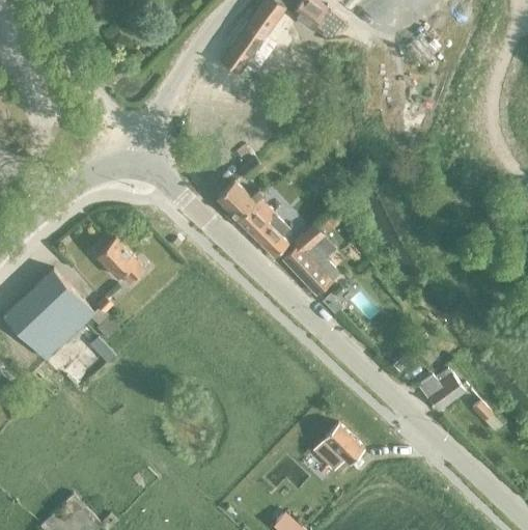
[(266,0),(221,61),(240,75),(288,8),(278,0),(266,0)]
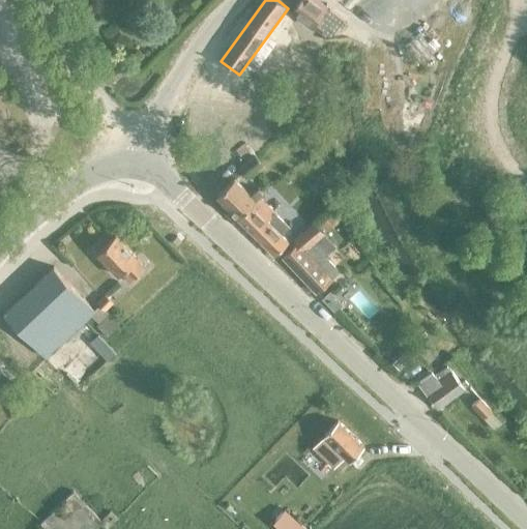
[(277,0),(288,8),(293,12),(302,0),(277,0)]
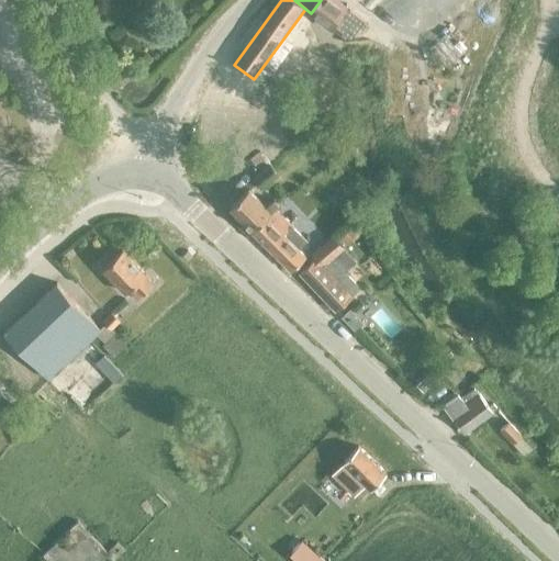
[(321,0),(311,13),(310,15),(332,32),(334,29),(353,42),(366,24),(347,11),(332,0),(321,0)]
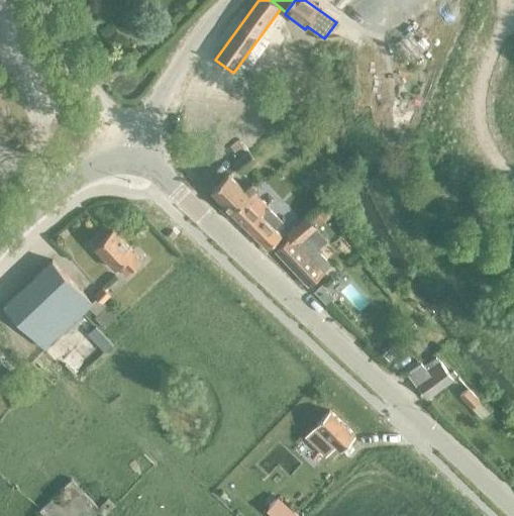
[(410,35),(395,46),(410,65),(425,53),(410,35)]
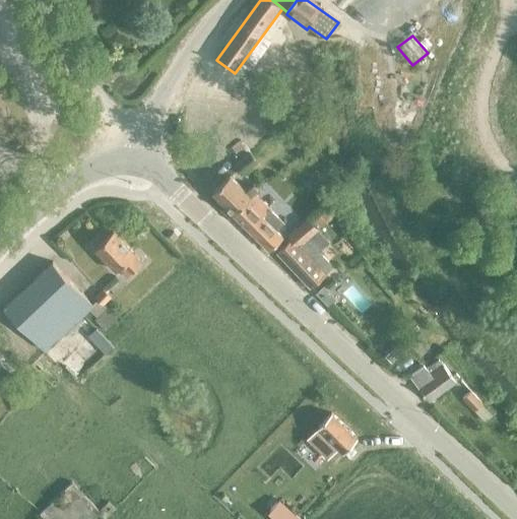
[(224,128),(214,132),(219,143),(230,139),(224,128)]
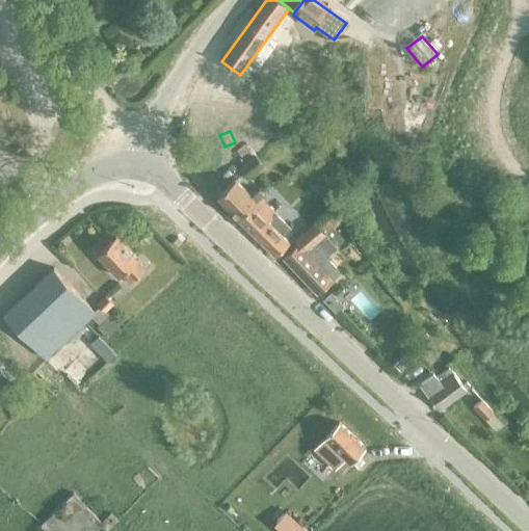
[(238,153),(234,157),(238,161),(242,158),(248,165),(264,152),(259,144),(250,151),(247,145),(238,153)]
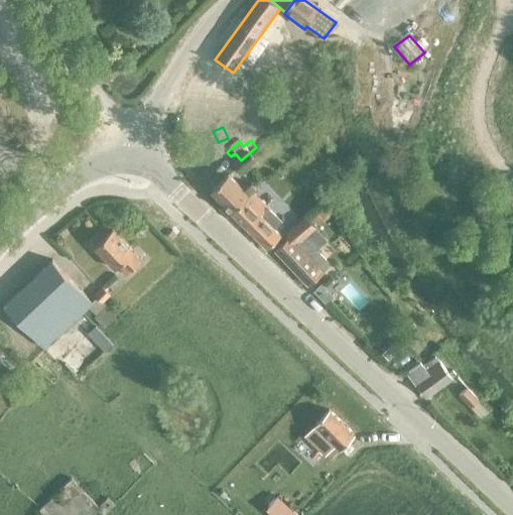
[(259,163),(250,153),(237,164),(245,174),(259,163)]
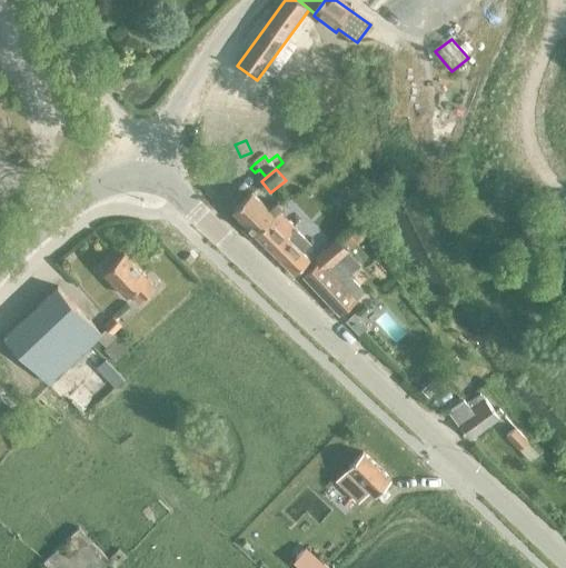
[(361,197),(356,189),(348,193),(354,202),(361,197)]
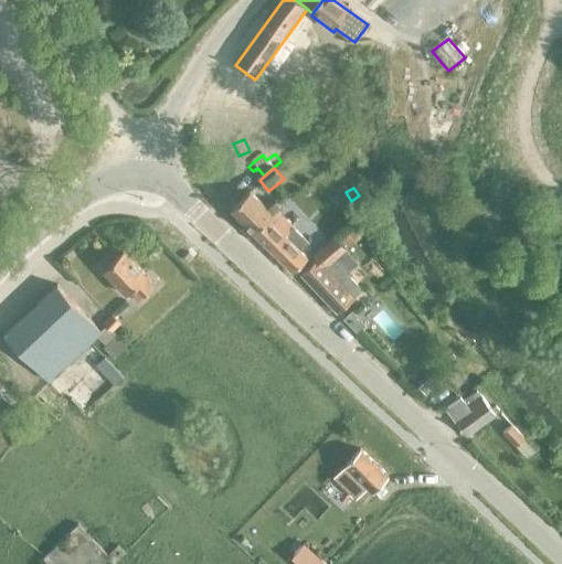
[(256,234),(279,212),(282,209),(277,203),(269,211),(252,193),(233,212),(254,234),(255,233),(256,234)]
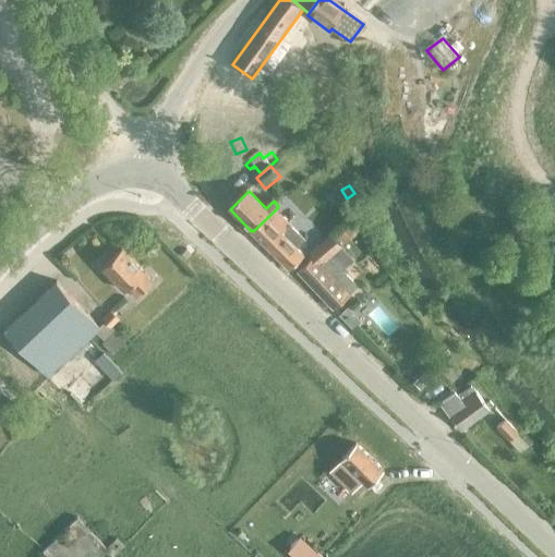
[(306,242),(276,209),(253,231),(289,270),(304,255),(299,250),(306,242)]
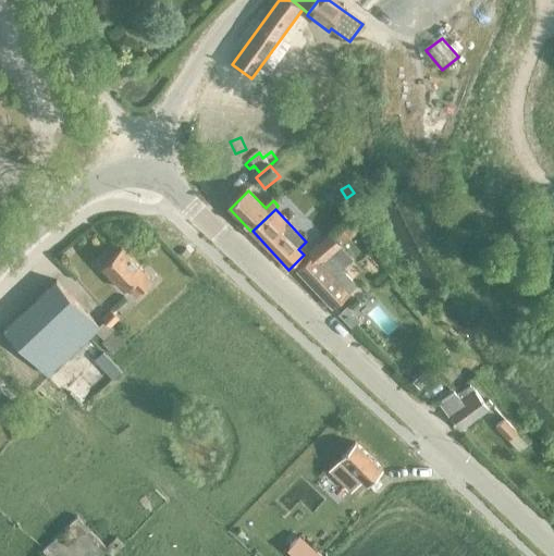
[(351,226),(337,238),(346,246),(358,234),(351,226)]
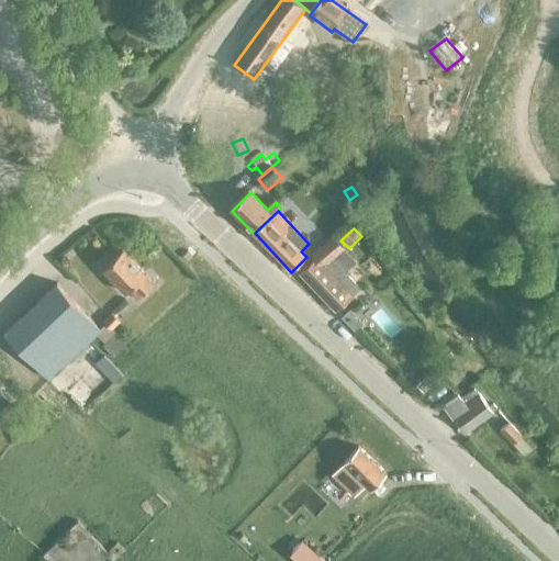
[(303,276),(337,311),(360,290),(333,260),(345,249),(334,237),(314,257),(319,261),(303,276)]
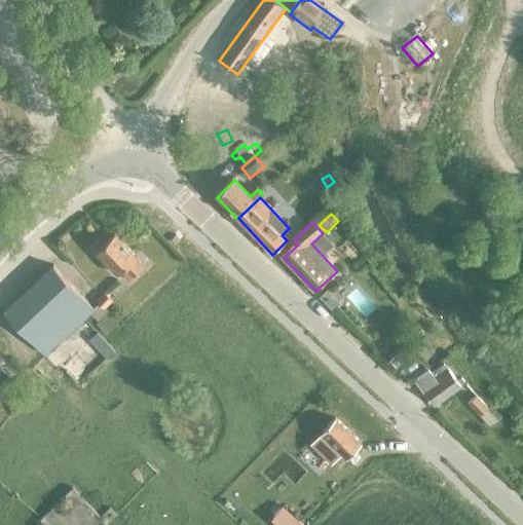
[(129,280),(144,267),(136,258),(138,257),(116,234),(98,252),(119,274),(121,272),(129,280)]
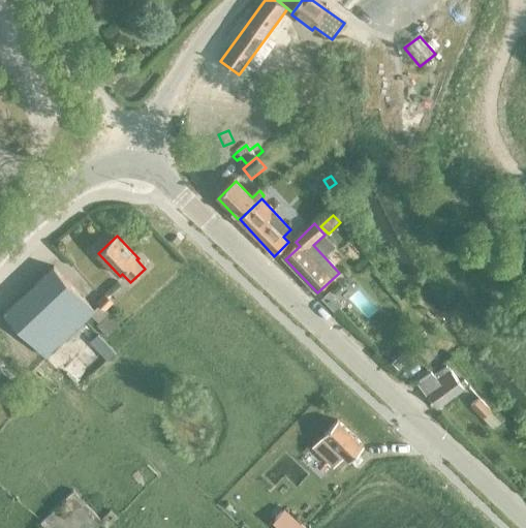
[(48,358),(92,315),(96,311),(95,310),(54,267),(5,314),(48,358)]
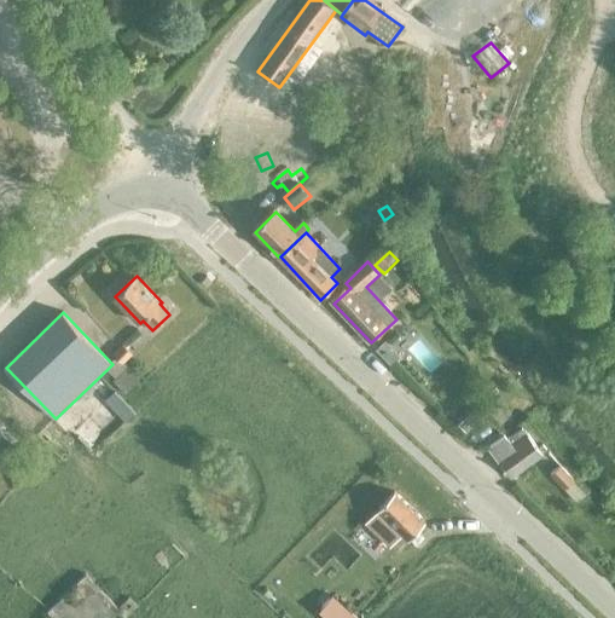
[(125,364),(134,354),(125,344),(115,353),(117,357),(125,364)]
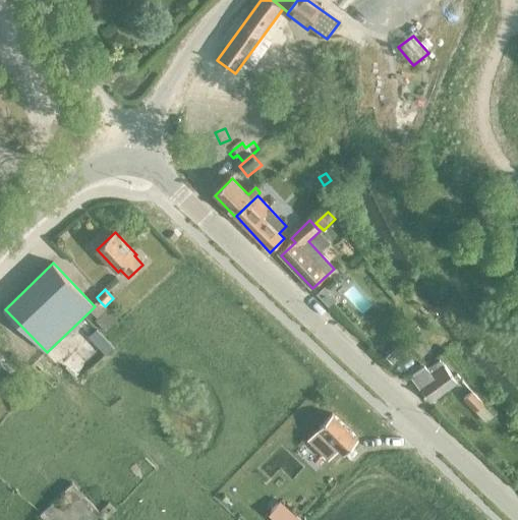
[(95,306),(91,310),(99,319),(97,321),(105,329),(117,316),(109,307),(107,309),(105,306),(99,300),(94,305),(95,306)]
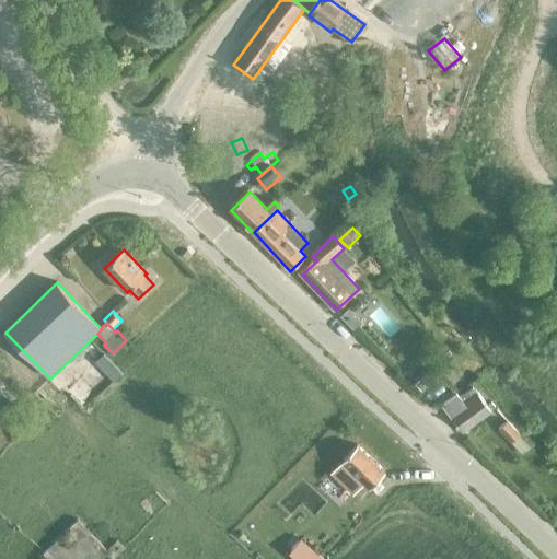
[(100,364),(115,382),(125,373),(108,356),(100,364)]
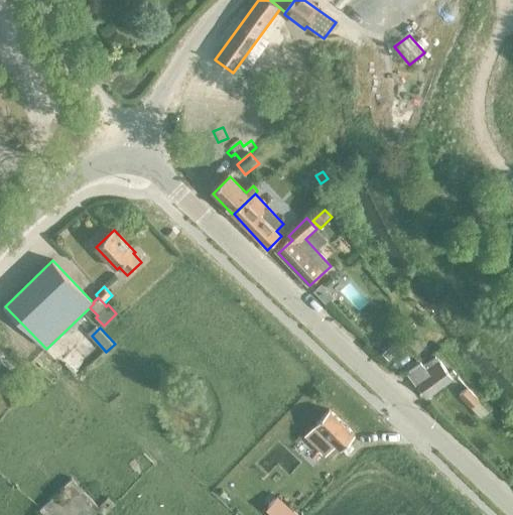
[(395,343),(384,355),(390,361),(401,349),(395,343)]
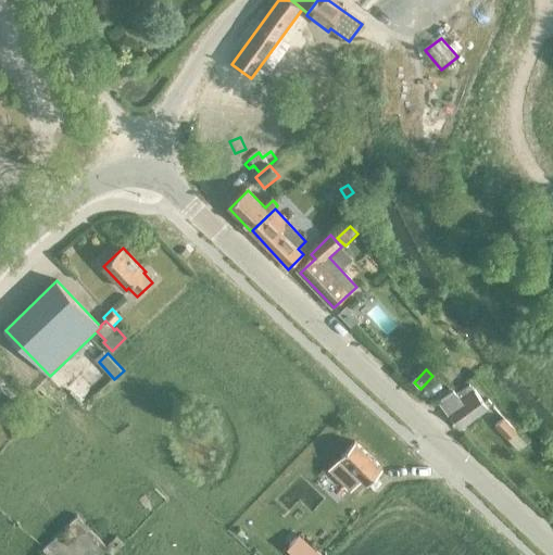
[(461,430),(493,404),(489,399),(485,403),(469,383),(456,394),(454,391),(439,404),(461,430)]
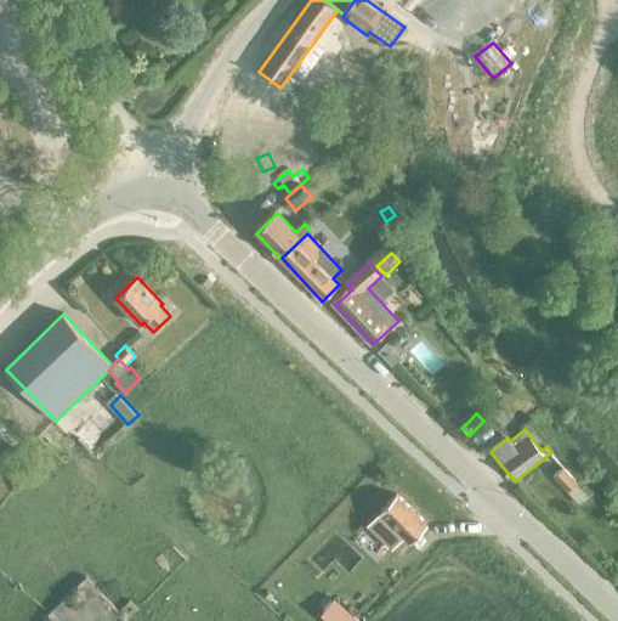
[(570,492),(579,484),(566,469),(556,479),(570,492)]
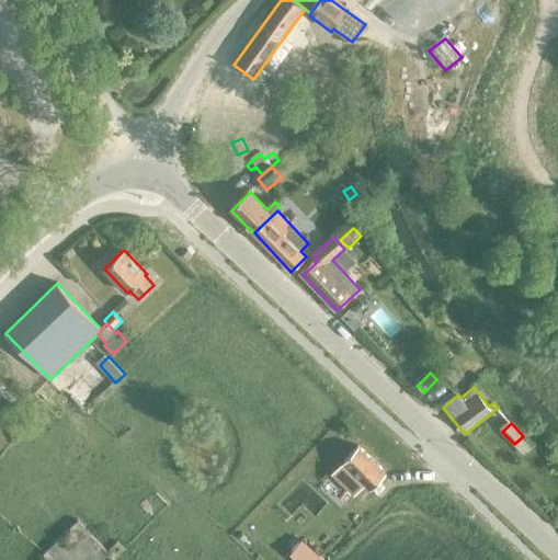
[(386,473),(359,446),(332,473),(354,495),(365,483),(371,489),(386,473)]
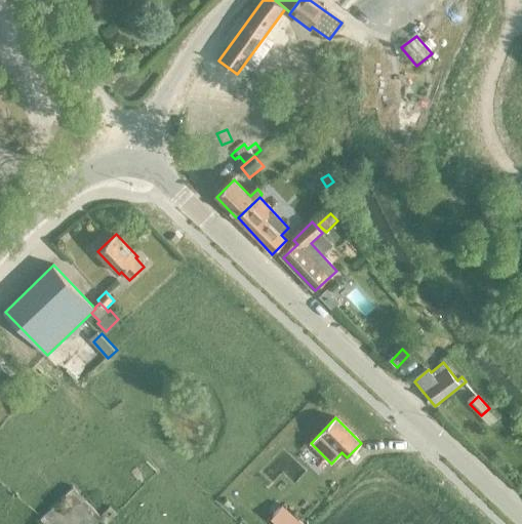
[(106,523),(118,514),(111,506),(101,515),(75,487),(42,518),(46,523),(106,523)]
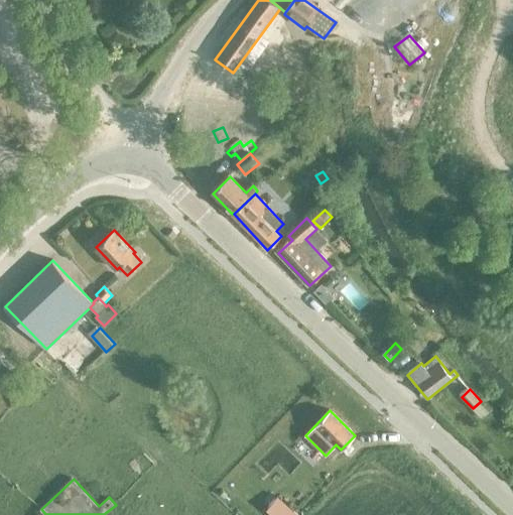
[(297,514),(278,498),(268,510),(273,514),(297,514)]
